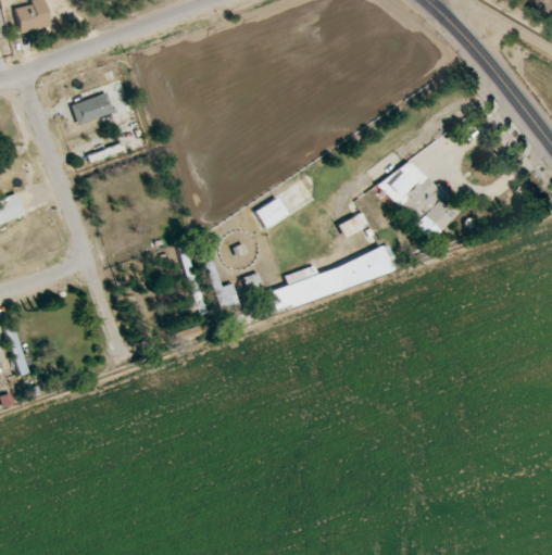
[(17,7),(20,30),(51,26),(47,0),(30,0),(32,4),(17,7)]
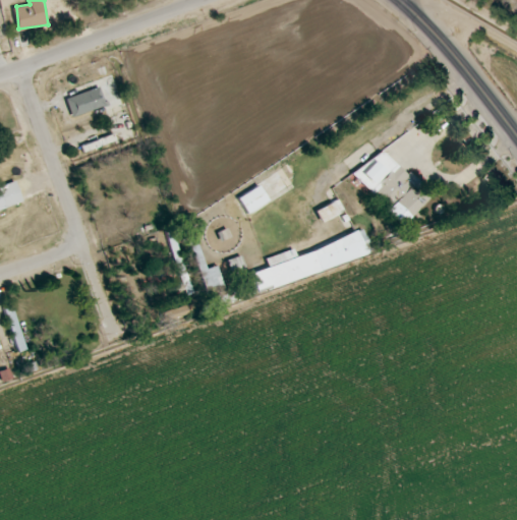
[(73,115),(109,107),(104,88),(68,96),(73,115)]
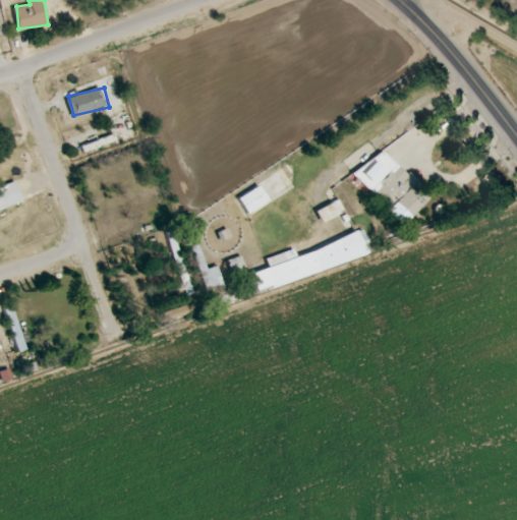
[(384,148),(355,177),(405,224),(425,201),(414,190),(420,183),(384,148)]
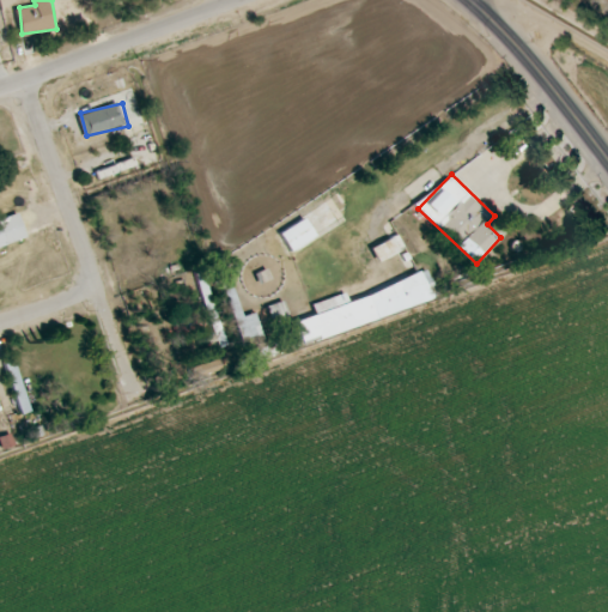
[(0,247),(29,238),(22,213),(0,219),(0,247)]
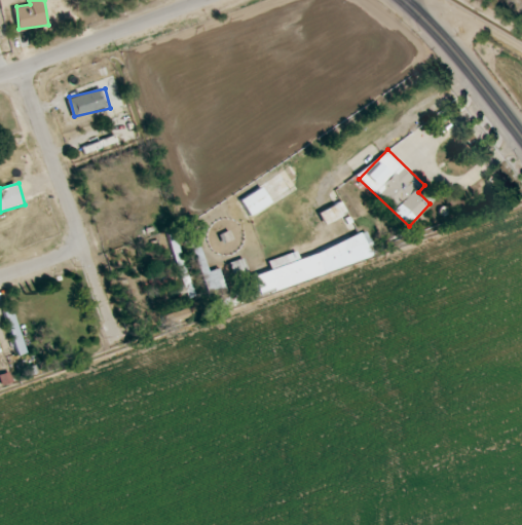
[(249,218),(273,205),(265,187),(240,199),(249,218)]
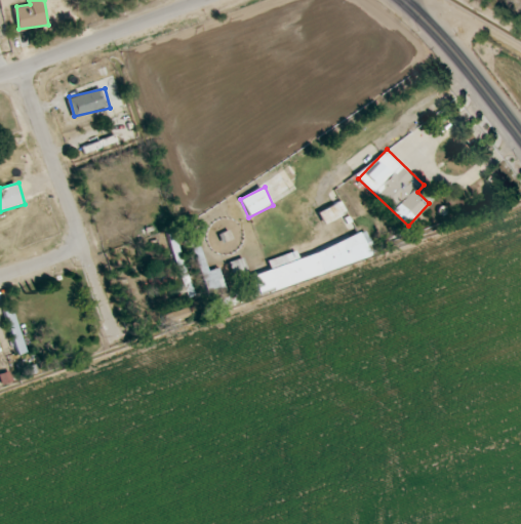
[(325,224),(349,212),(344,200),(320,211),(325,224)]
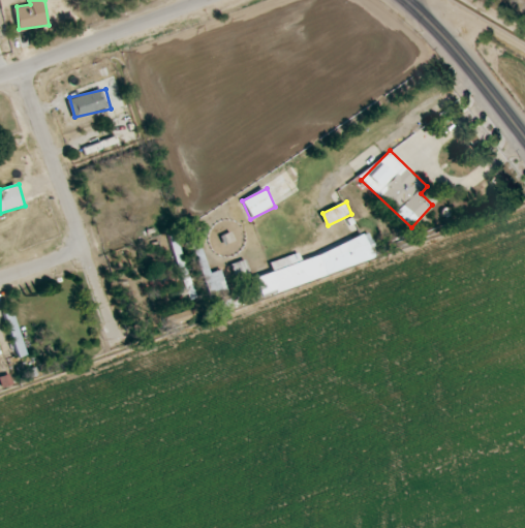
[(272,261),(275,271),(257,277),(264,296),(374,259),(367,237),(303,257),(301,252),(272,261)]
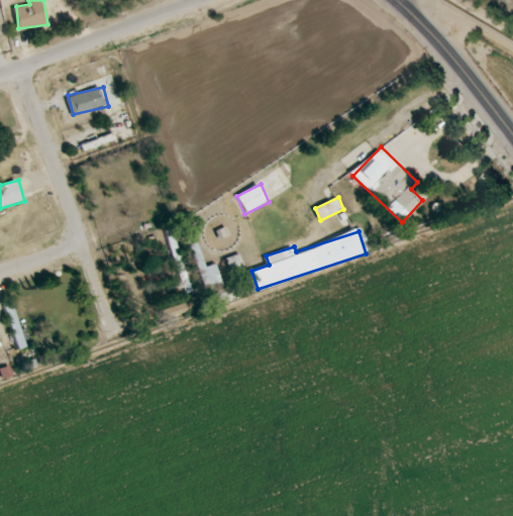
[(234,274),(247,270),(242,252),(228,256),(234,274)]
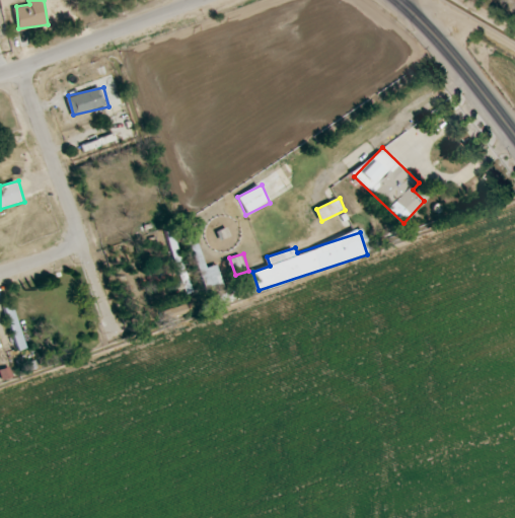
[(173,316),(191,311),(189,303),(170,309),(173,316)]
